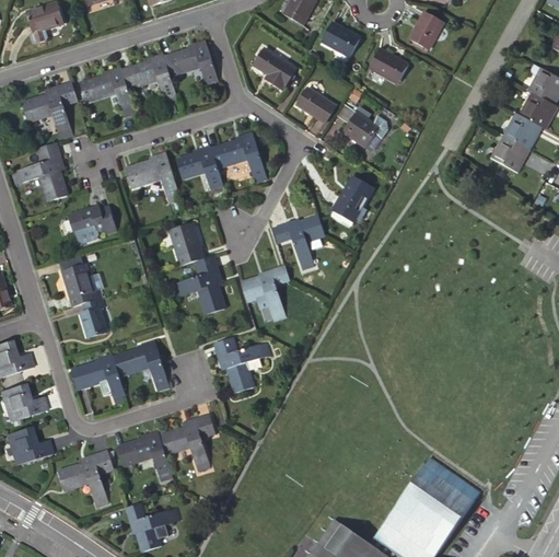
[(59,0),(37,8),(45,28),(57,25),(76,19),(70,0),(59,0)]
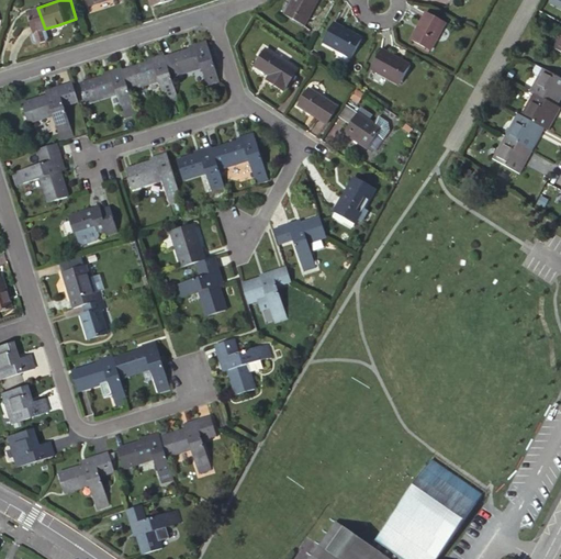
[(292,0),(283,18),(302,28),(318,0),(292,0)]
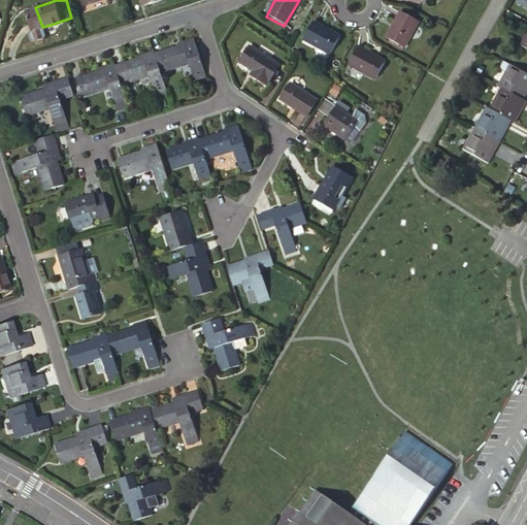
[(422,19),(405,9),(392,35),(408,44),(422,19)]
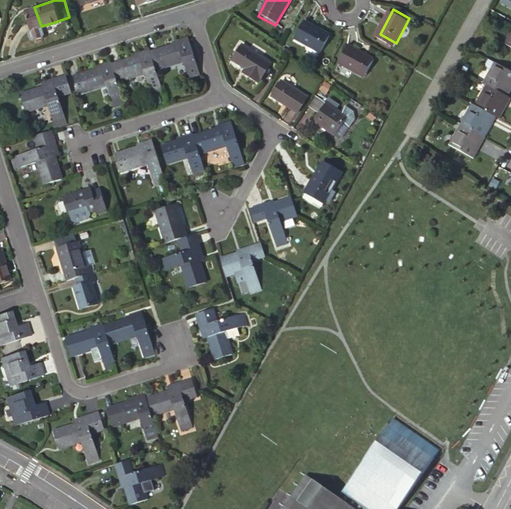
[(336,37),(309,22),(300,38),(327,53),(336,37)]
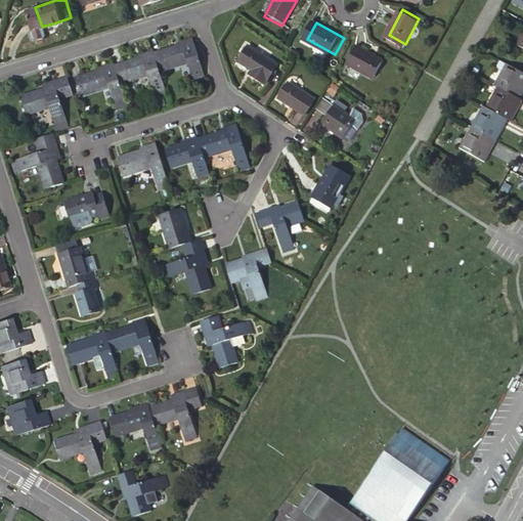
[(53,24),(42,27),(39,28),(42,36),(45,38),(54,35),(56,31),(53,24)]
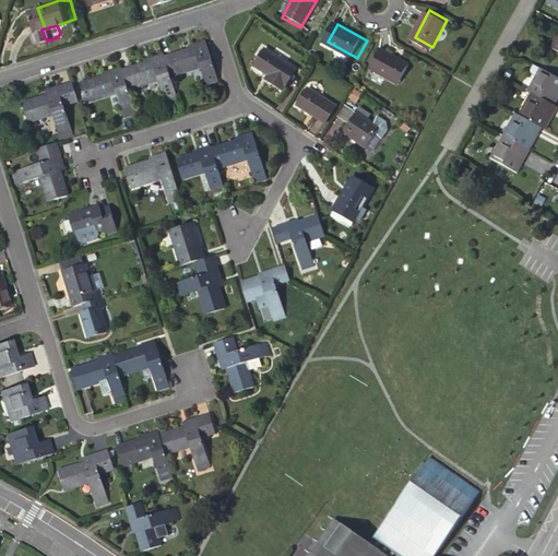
[(191,48),(163,57),(165,64),(169,77),(197,68),(204,91),(216,86),(213,77),(210,64),(202,40),(190,44),(191,48)]
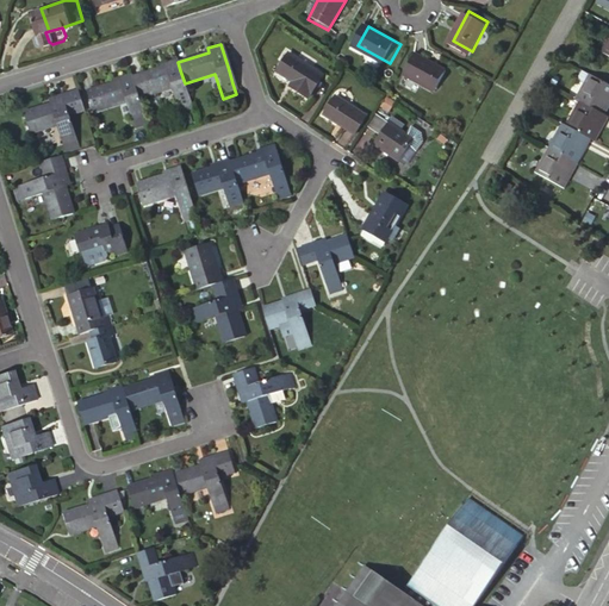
[(327,70),(293,49),(281,67),(297,76),(294,82),(312,93),(327,70)]
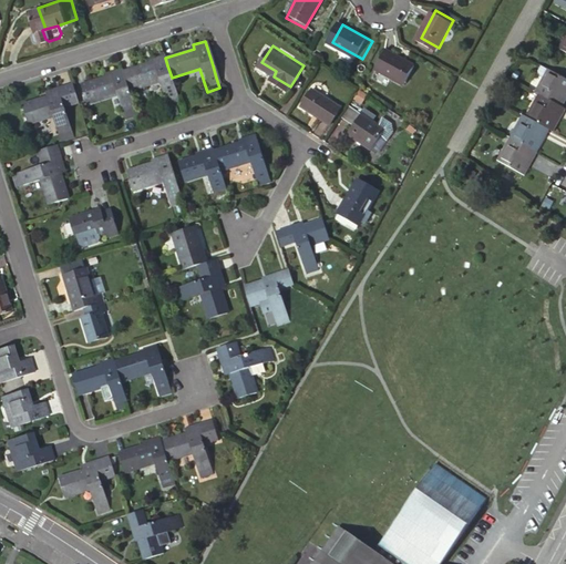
[(420,65),(390,49),(379,68),(410,84),(420,65)]
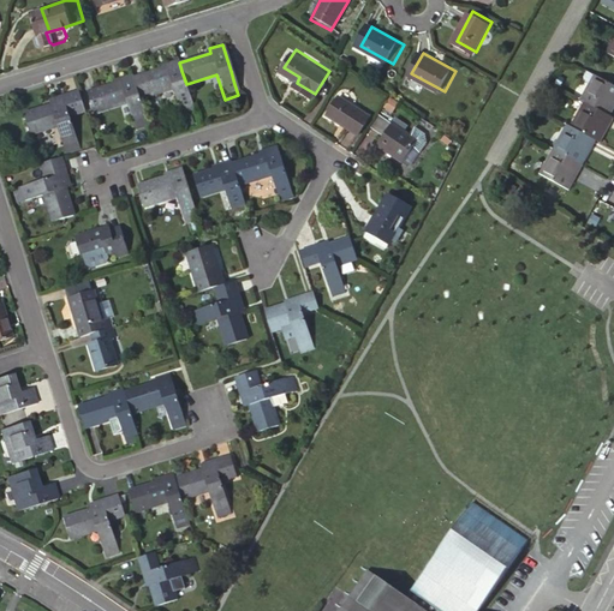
[(182,71),(179,63),(178,58),(164,63),(165,69),(135,78),(138,88),(141,97),(171,89),(180,114),(194,109),(192,106),(189,95),(186,84),(182,71)]
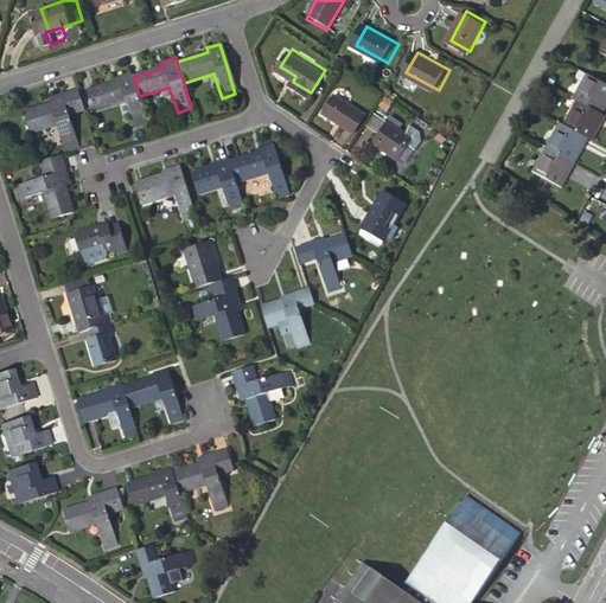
[(136,87),(133,77),(132,71),(117,76),(119,82),(82,94),(88,113),(126,101),(134,127),(147,123),(145,117),(142,106),(139,96),(136,87)]
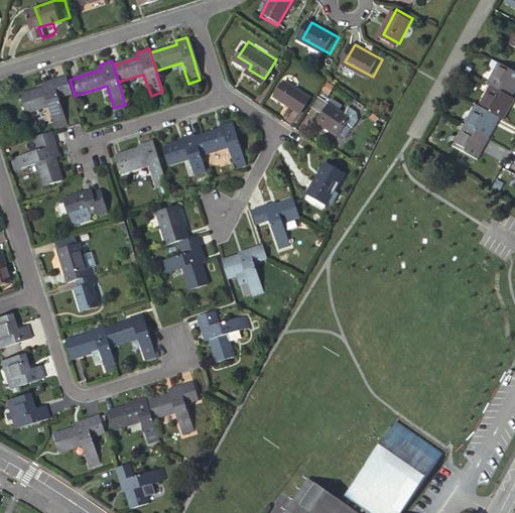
[(500,74),(493,88),(498,90),(508,95),(514,98),(514,73),(505,68),(497,63),(495,71),(500,74)]
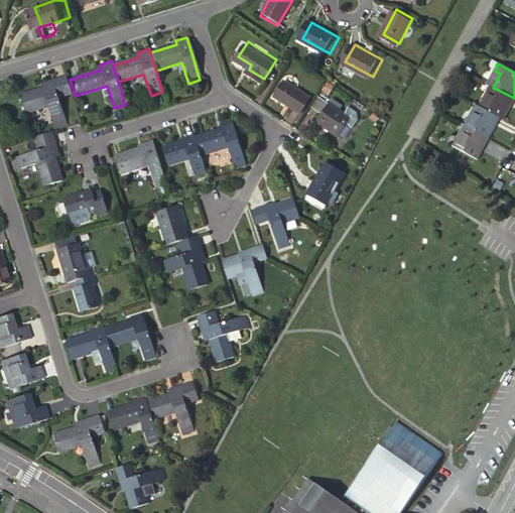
[(311,95),(285,75),(283,78),(281,81),(278,85),(274,90),(279,94),(290,102),(301,110),(304,105),(307,102),(311,95)]
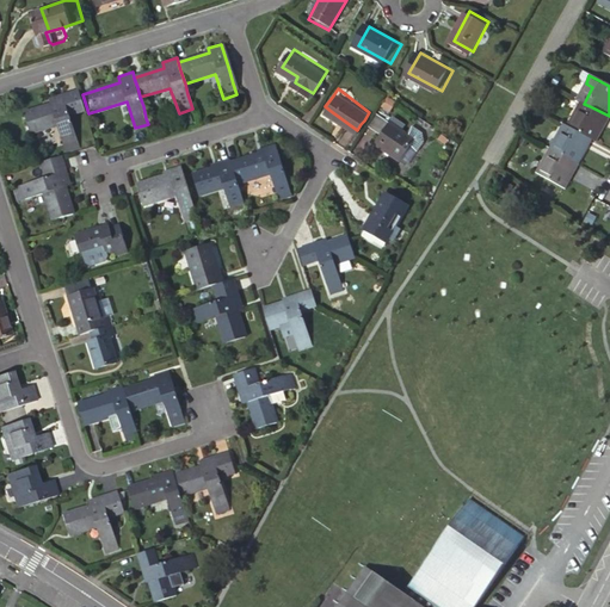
[(62,118),(79,113),(74,100),(72,92),(47,100),(48,106),(17,116),(24,136),(50,128),(57,152),(71,148),(62,118)]
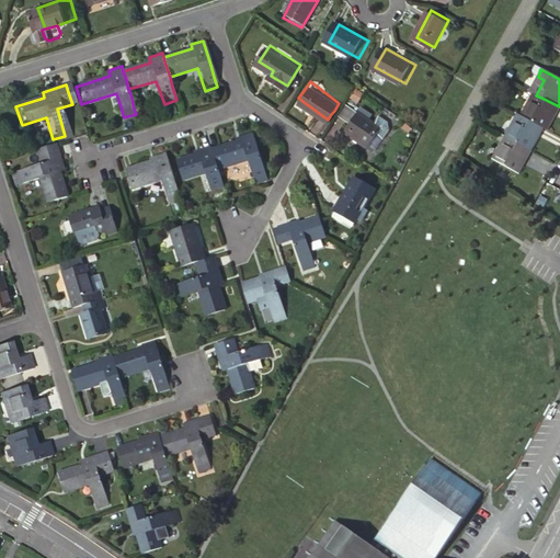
[(358,84),(355,89),(362,93),(365,89),(358,84)]
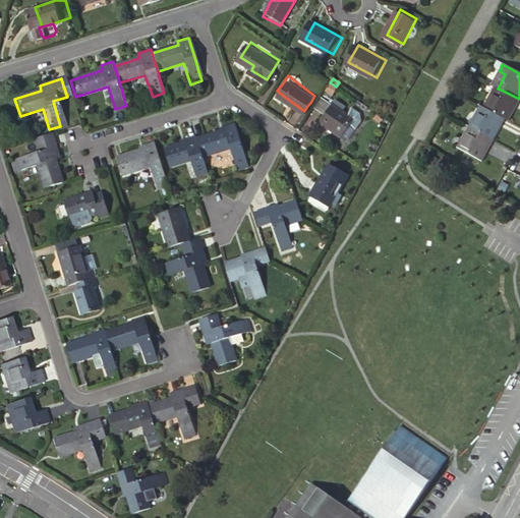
[(509,122),(513,124),(519,111),(519,99),(513,96),(503,91),(490,112),(497,115),(509,122)]
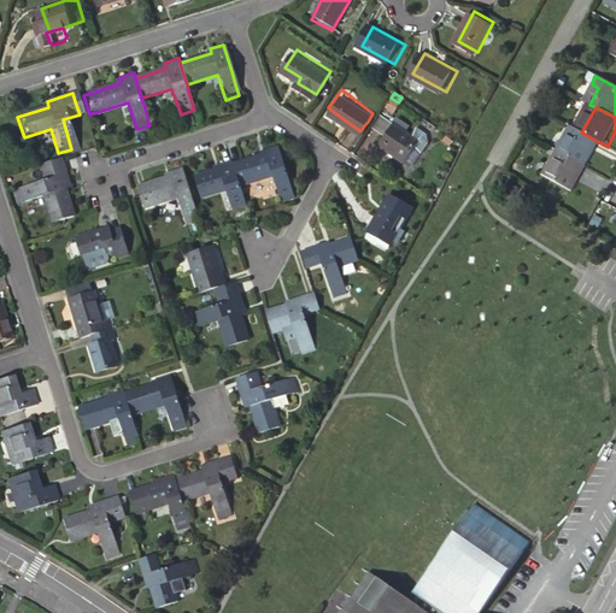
[(374,124),(383,130),(391,118),(381,112),(374,124)]
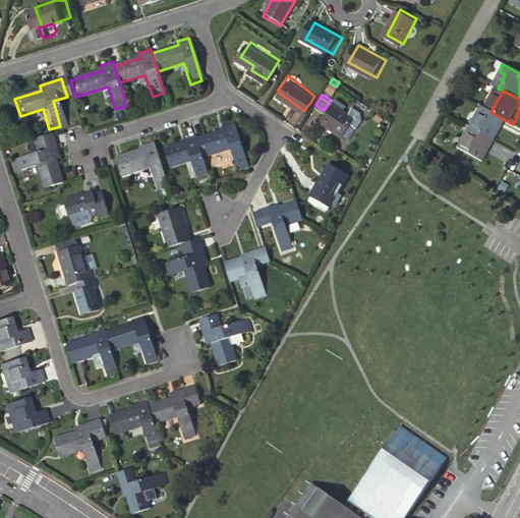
[(349,111),(335,100),(322,118),(342,133),(351,121),(355,115),(349,111)]
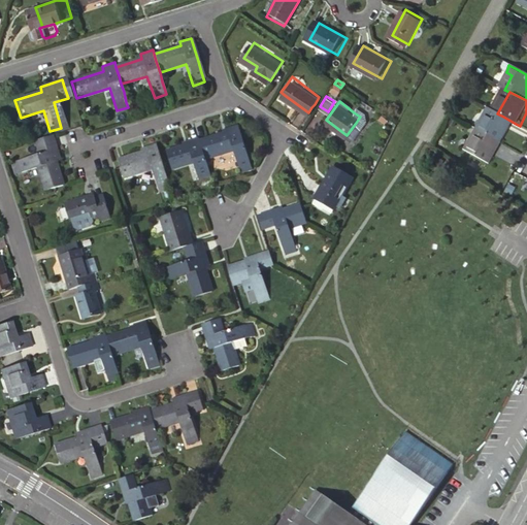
[(354,112),(360,117),(356,123),(362,128),(368,120),(367,112),(359,106),(354,112)]
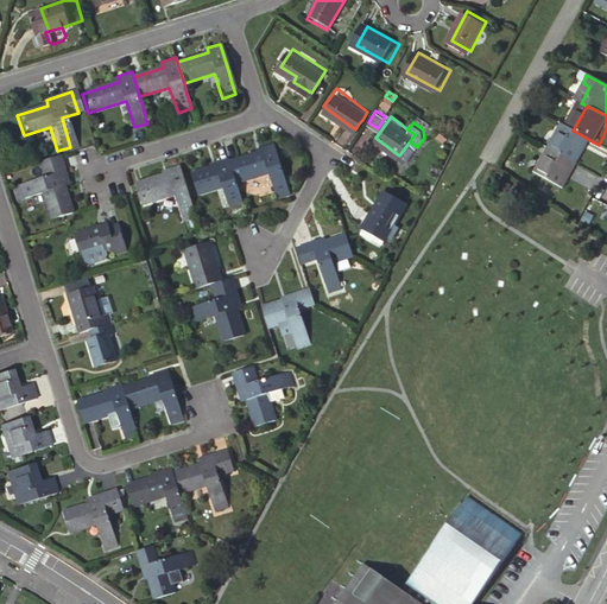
[(573,131),(568,128),(555,153),(569,161),(581,167),(594,142),(580,134),(573,131)]
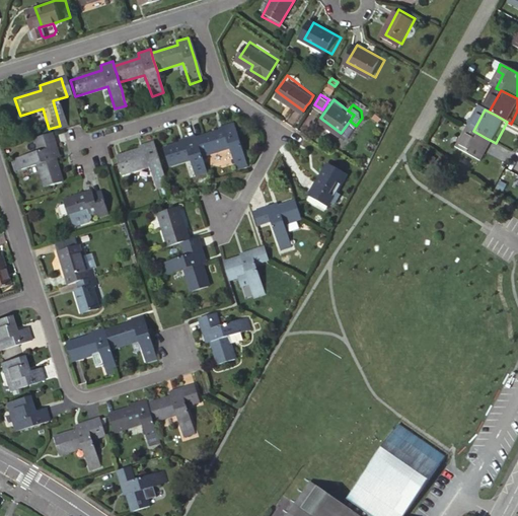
[(193,145),(197,157),(223,150),(230,171),(242,168),(237,152),(229,125),(217,128),(219,132),(192,140),(193,145)]
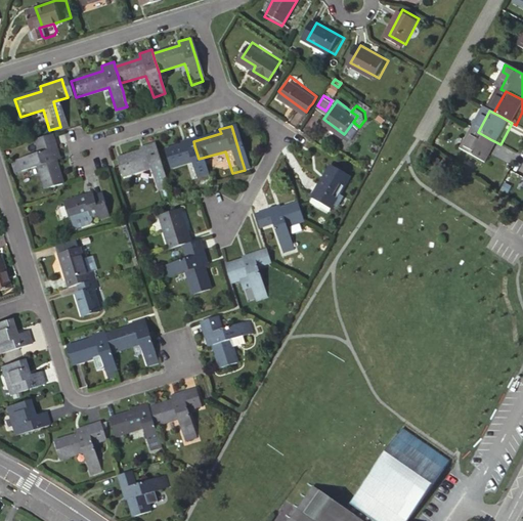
[(490,139),(478,132),(467,153),(489,165),(500,144),(490,139)]
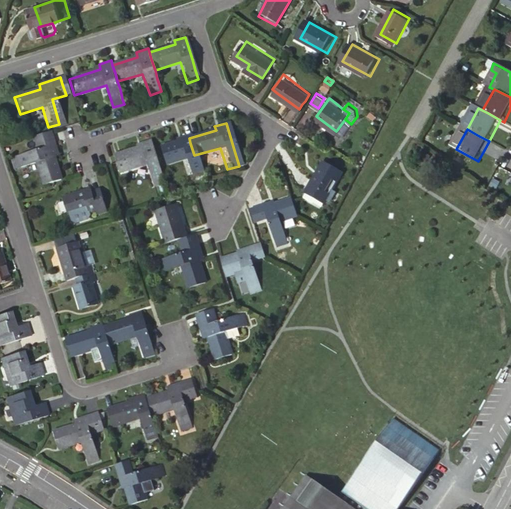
[(41,183),(59,178),(57,174),(54,164),(50,152),(54,151),(48,130),(42,132),(34,135),(30,136),(35,150),(9,158),(13,168),(34,162),(41,183)]
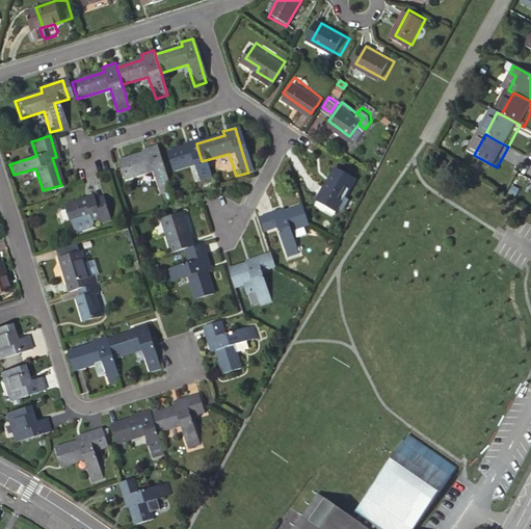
[(203,165),(202,161),(197,149),(196,143),(195,138),(182,142),(183,148),(161,154),(167,172),(190,164),(197,187),(208,183),(203,165)]
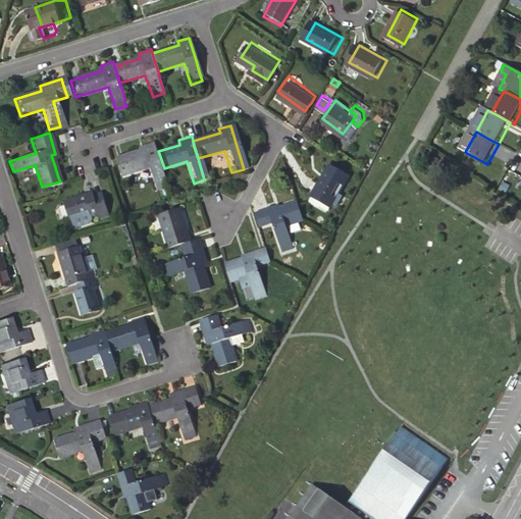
[(133,154),(116,159),(121,176),(148,167),(155,189),(166,186),(159,163),(154,147),(152,142),(139,146),(141,151),(133,154)]
